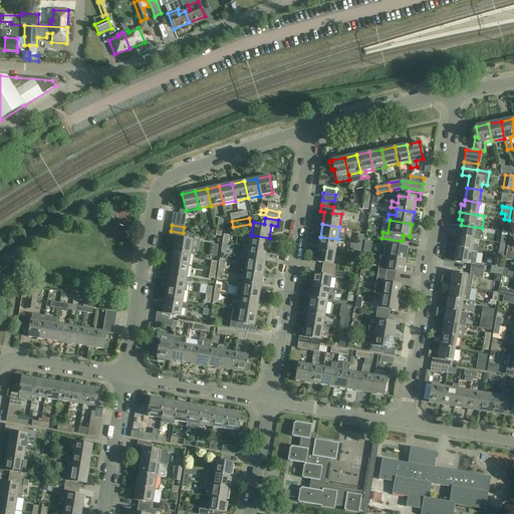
[(459,237),(473,239),(475,227),(461,225),(459,237)]
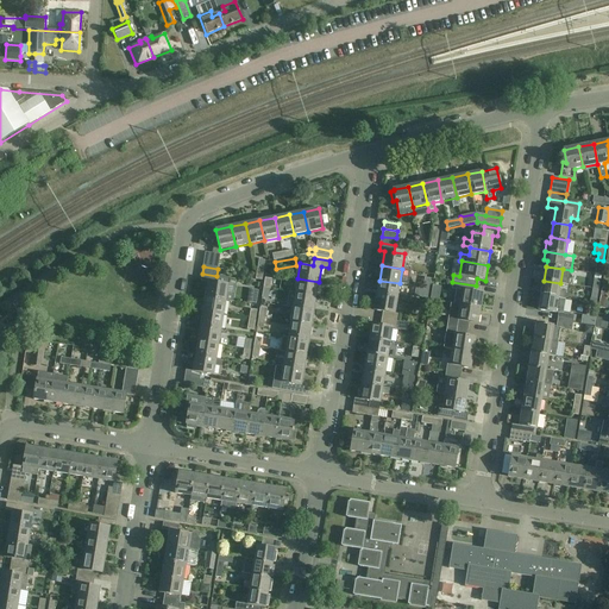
[(208,282),(206,297),(226,300),(228,286),(215,283),(217,276),(202,274),(201,281),(208,282)]
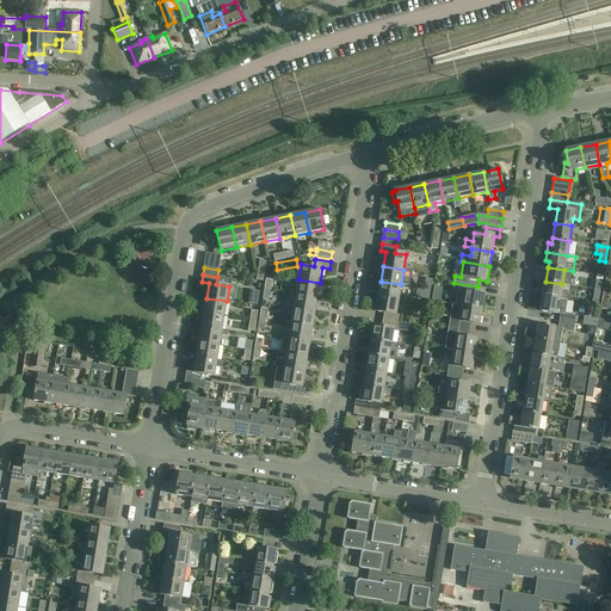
[(318,298),(320,283),(298,279),(296,295),(318,298)]
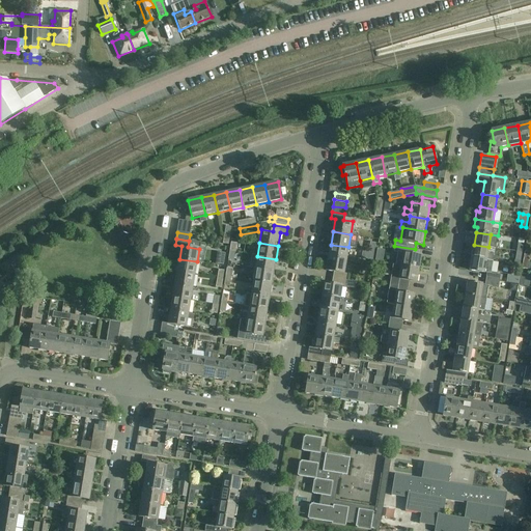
[(348,247),(331,245),(329,257),(346,260),(348,247)]
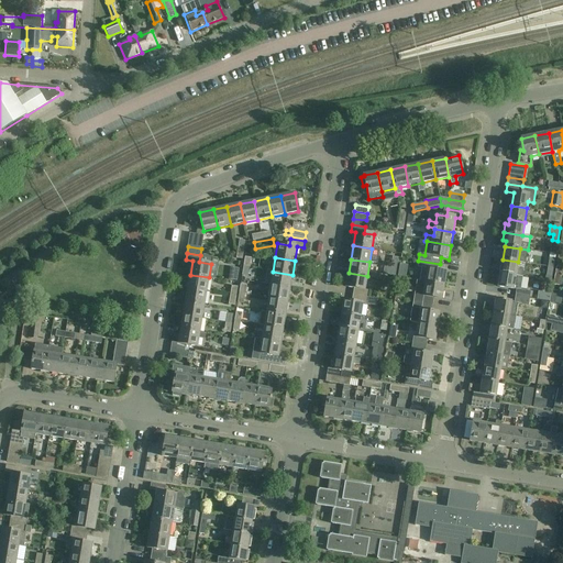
[(500,273),(522,276),(523,269),(517,269),(518,262),(503,260),(500,273)]
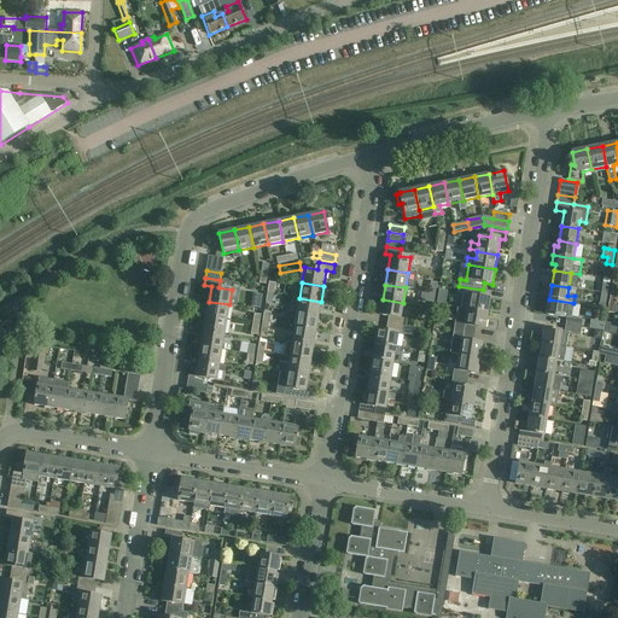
[(482,297),(483,290),(459,286),(458,293),(462,295),(460,309),(467,310),(488,314),(490,299),(482,297)]
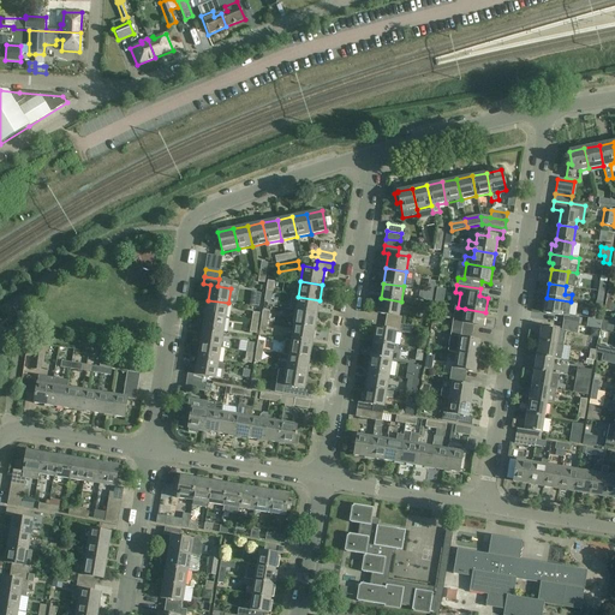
[(317,315),(320,300),(298,297),(296,311),(317,315)]
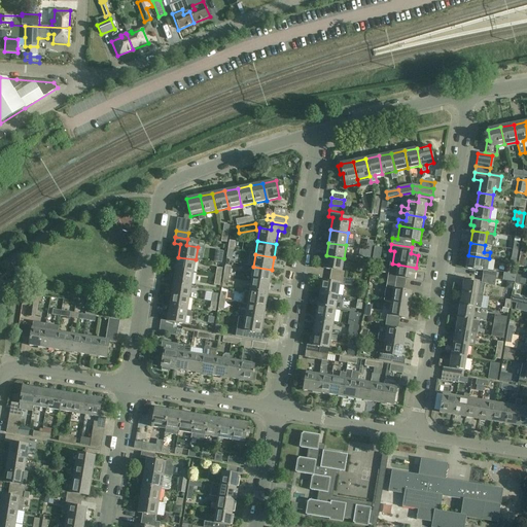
[(331,270),(330,277),(344,279),(345,272),(342,271),(344,258),(326,255),(324,269),(331,270)]
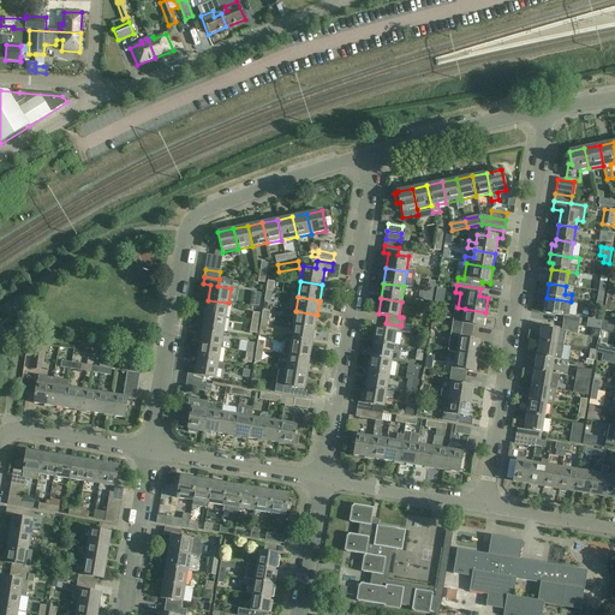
[(571,302),(547,298),(544,312),(563,316),(562,323),(578,326),(579,318),(568,316),(571,302)]
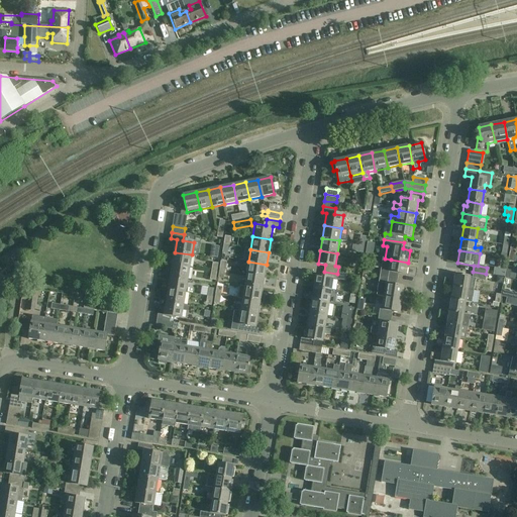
[(175,252),(173,265),(190,268),(192,254),(175,252)]
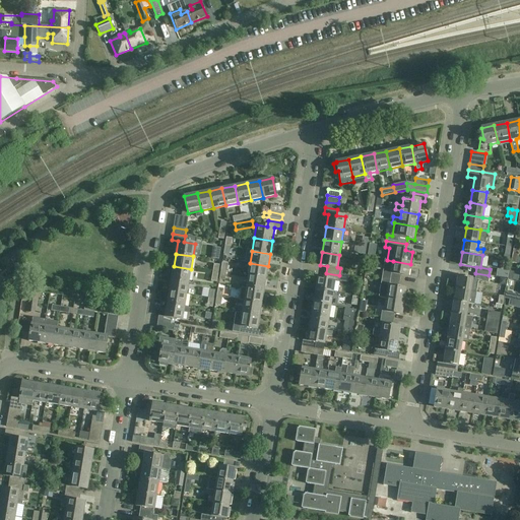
[(408,277),(410,264),(393,261),(391,274),(388,273),(387,279),(400,281),(401,275),(408,277)]
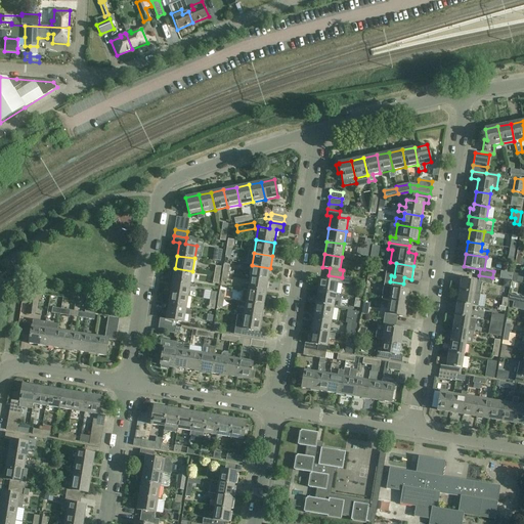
[(222,273),(228,274),(231,274),(232,268),(229,267),(229,265),(224,265),(222,273)]
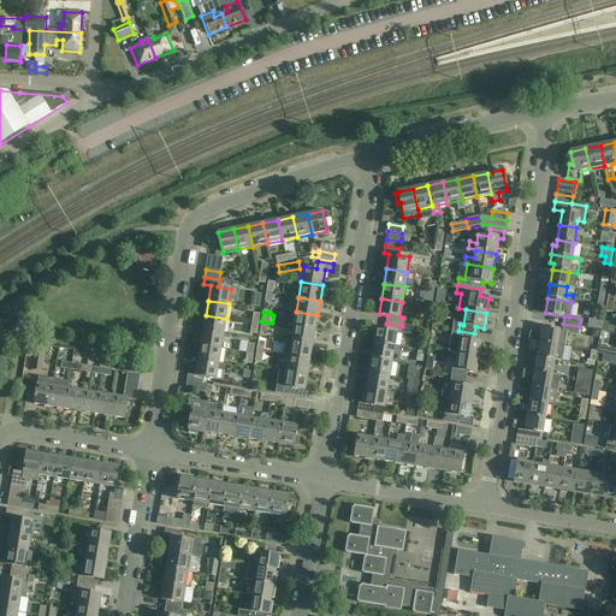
[(315,331),(318,315),(296,312),(294,327),(315,331)]
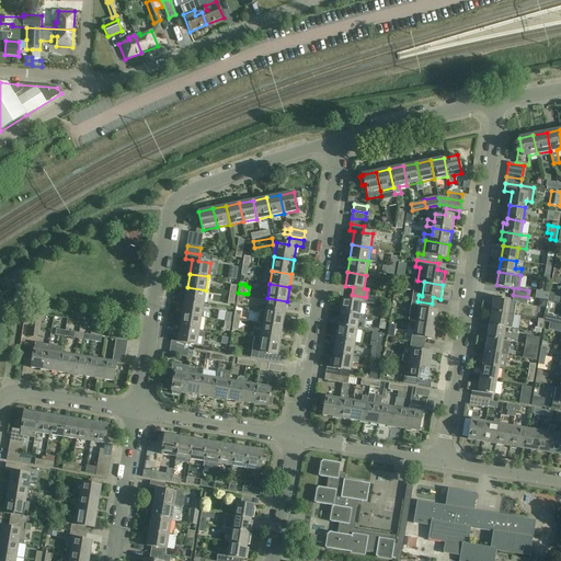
[(187,287),(185,300),(204,304),(206,290),(187,287)]
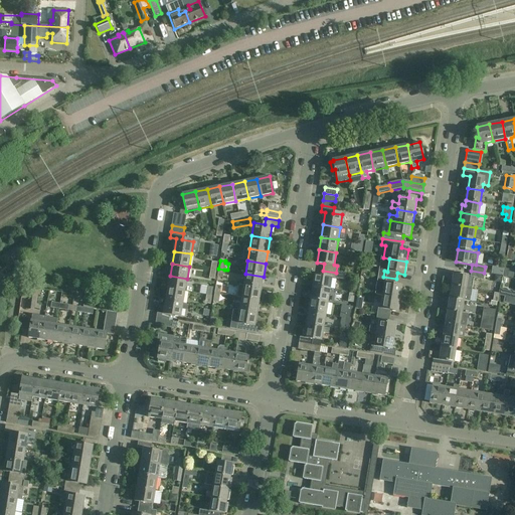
[(315,275),(313,288),(330,291),(332,277),(335,278),(336,273),(323,271),(322,276),(315,275)]
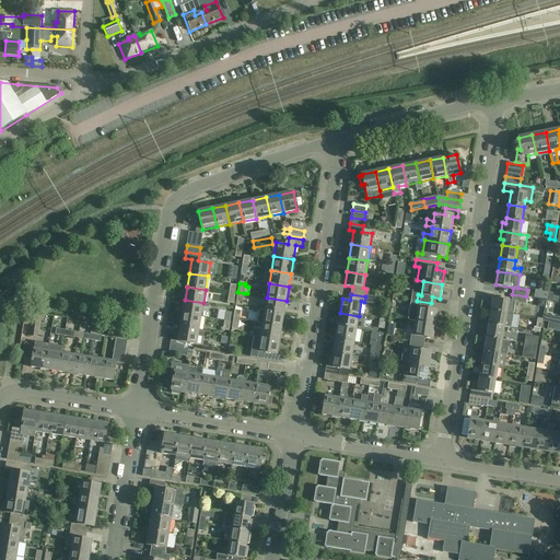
[(491,311),(513,314),(515,302),(525,304),(526,296),(512,294),(511,300),(493,298),(491,311)]
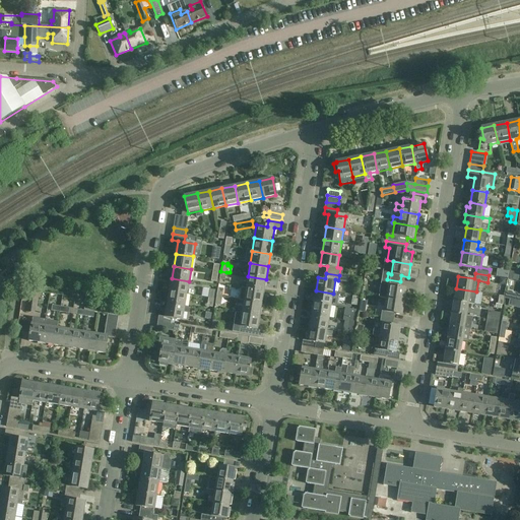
[(264,291),(266,279),(248,276),(247,288),(264,291)]
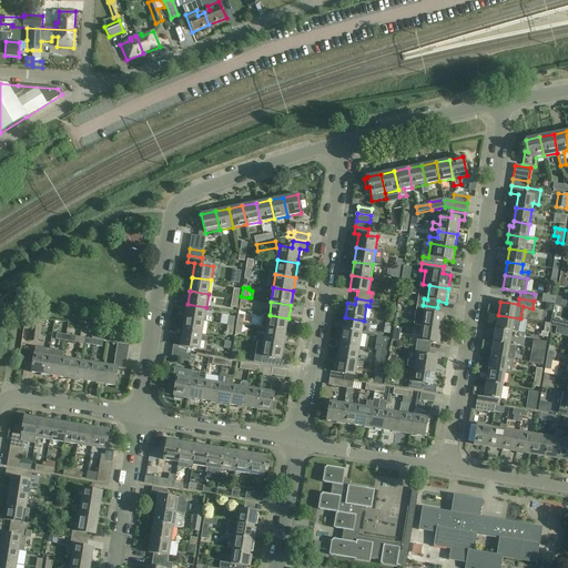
[(188,304),(185,318),(203,322),(206,307),(188,304)]
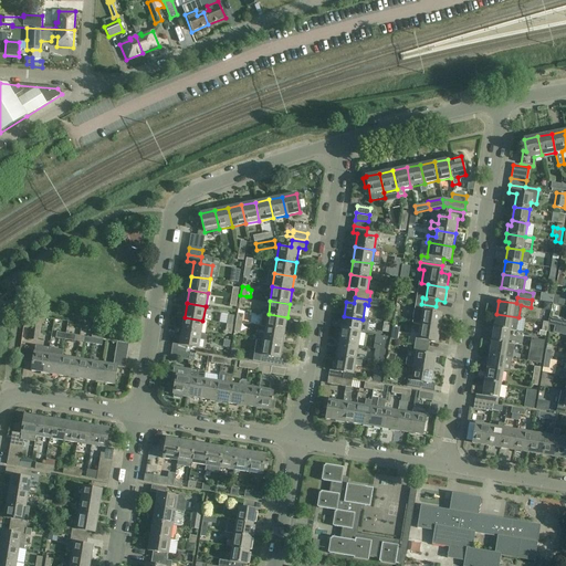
[(436,306),(421,304),(415,303),(411,324),(421,326),(440,329),(442,315),(435,314),(436,306)]
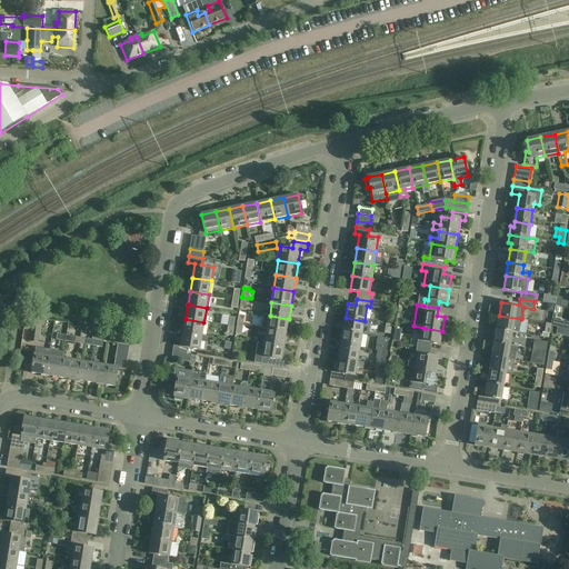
[(289,319),(270,316),(265,315),(262,329),(267,330),(287,333),(289,319)]
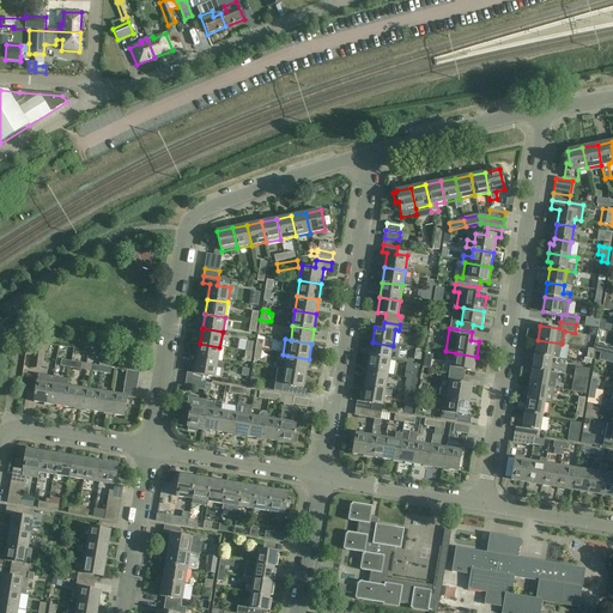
[(562,344),(538,340),(535,354),(552,358),(559,359),(562,344)]
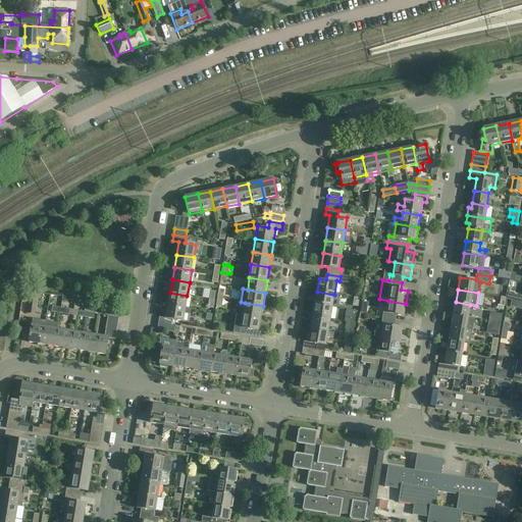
[(332,307),(334,295),(317,292),(315,304),(332,307)]
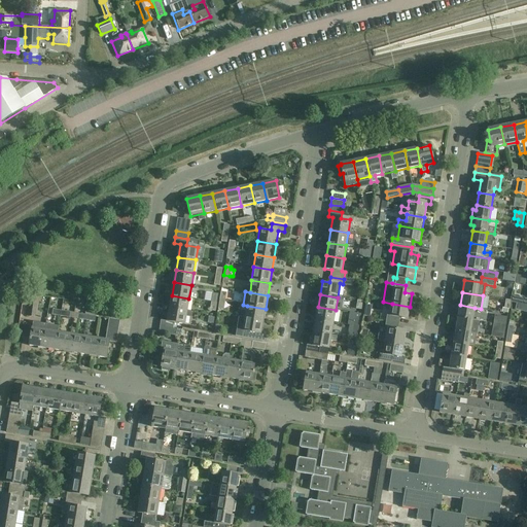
[(172,295),(169,309),(186,312),(188,299),(172,295)]
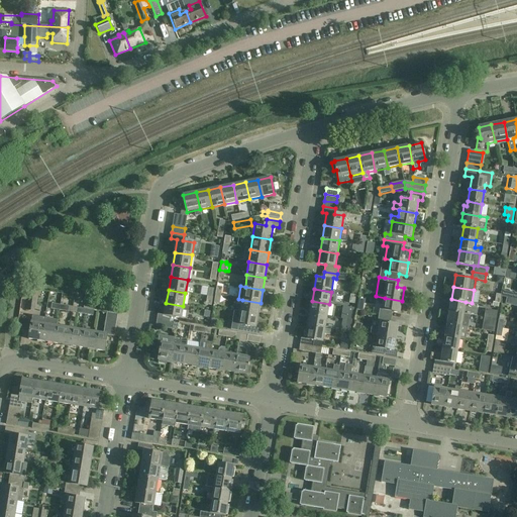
[(499,294),(490,293),(496,294),(495,303),(500,304),(501,296),(499,295),(499,294)]
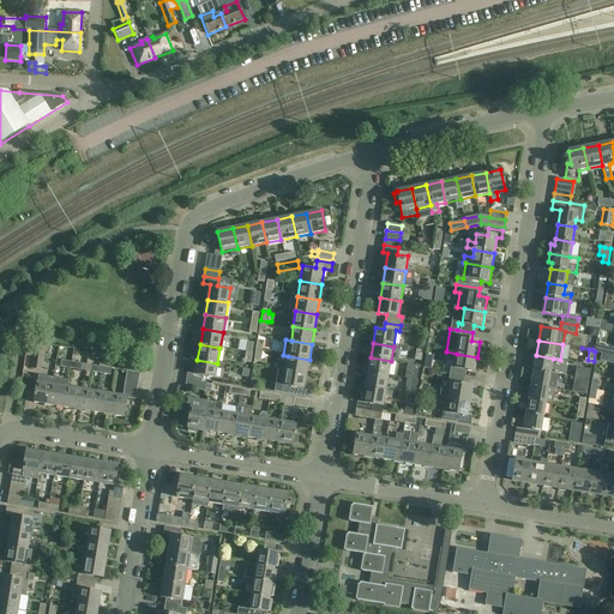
[(32,368),(40,369),(42,354),(35,353),(32,368)]
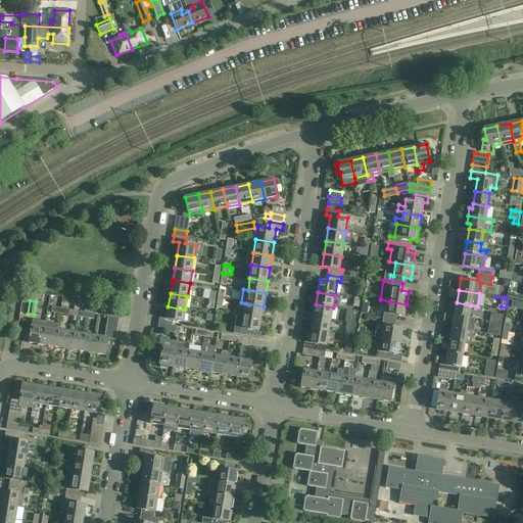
[(397,316),(405,317),(407,304),(389,301),(387,315),(384,314),(383,320),(396,322),(397,316)]
